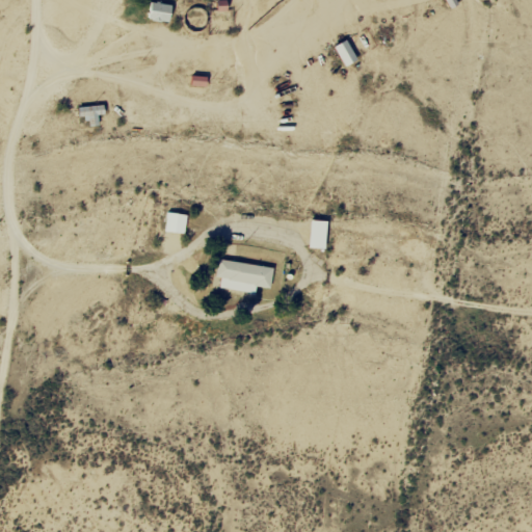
[(167,23),(170,6),(151,1),(147,19),(167,23)]
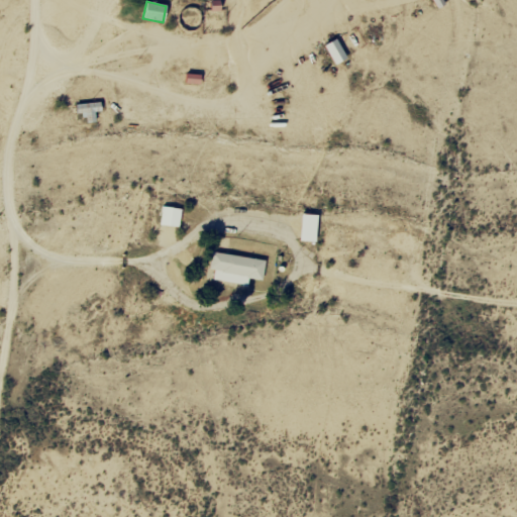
[(346,59),(335,39),(323,45),(335,65),(346,59)]
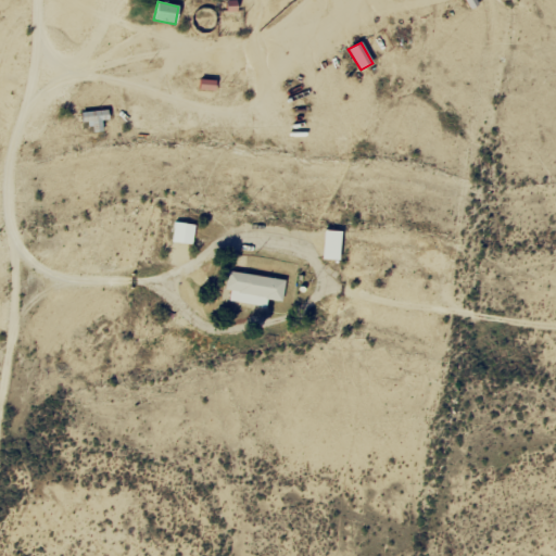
[(81,123),(91,122),(91,133),(102,133),(101,122),(109,121),(108,111),(80,112),(81,123)]
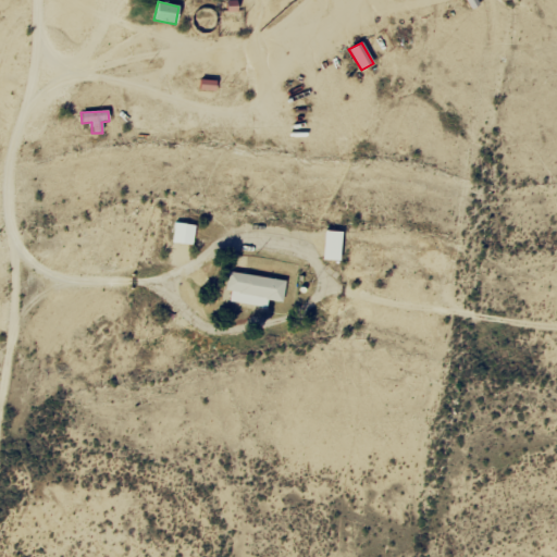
[(192,245),(194,225),(173,223),(171,243),(192,245)]
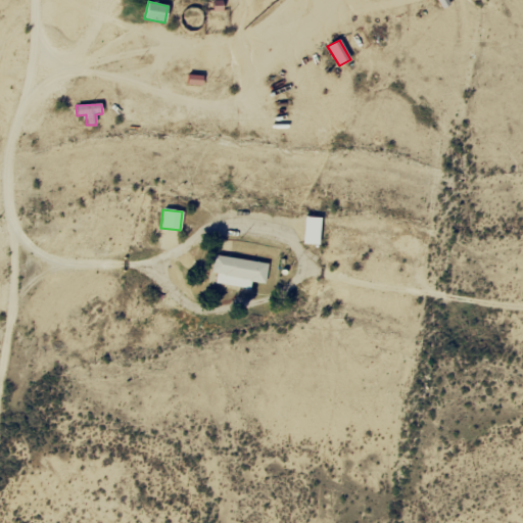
[(302,245),(320,245),(320,217),(302,217),(302,245)]
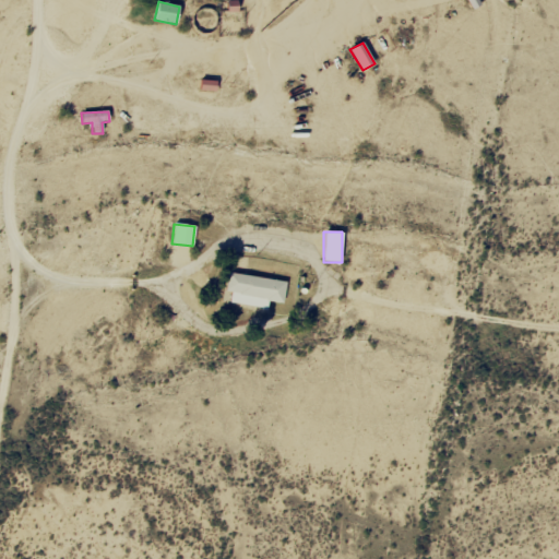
[(286,283),(228,272),(224,301),(266,308),(269,301),(283,304),(286,283)]
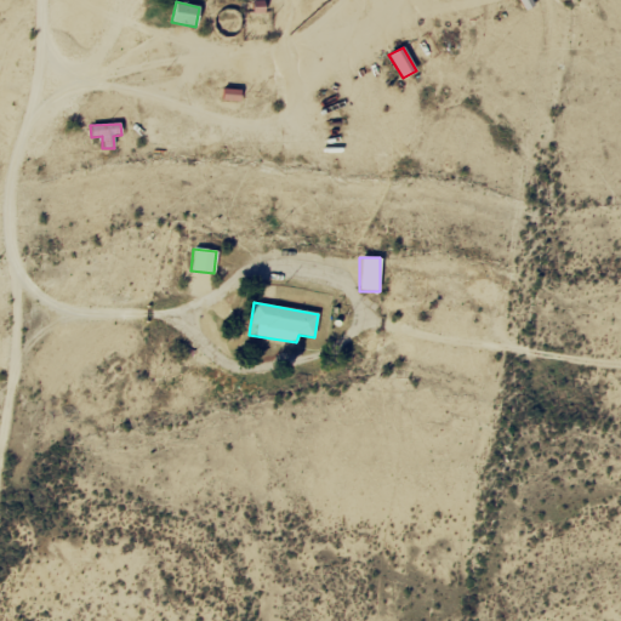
All buildings are outlined.
